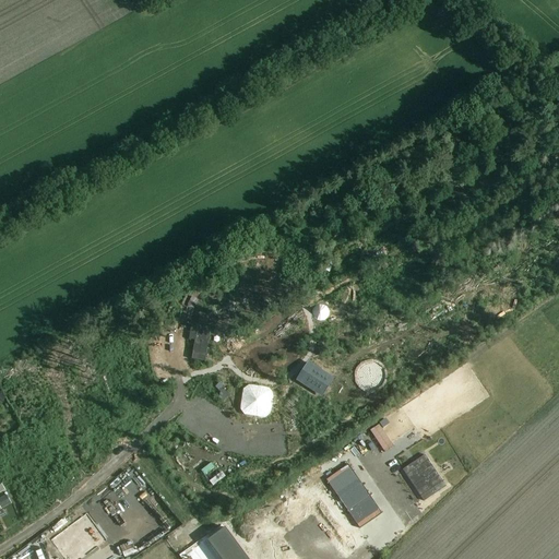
[(197,325),(192,359),(205,361),(211,328),(197,325)]
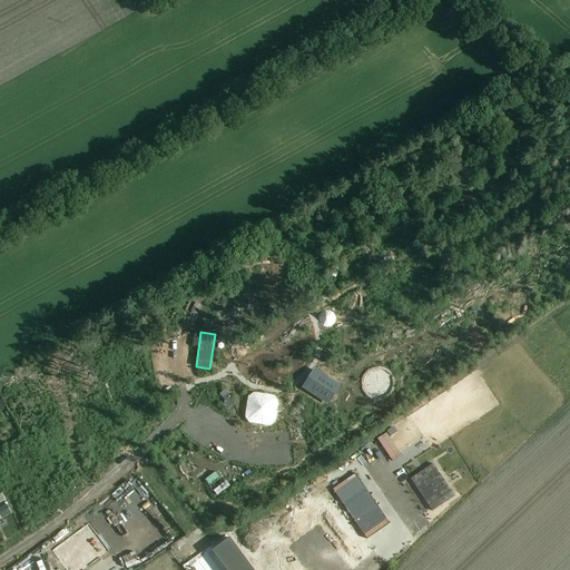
[(433,464),(411,479),(433,511),(454,495),(433,464)]
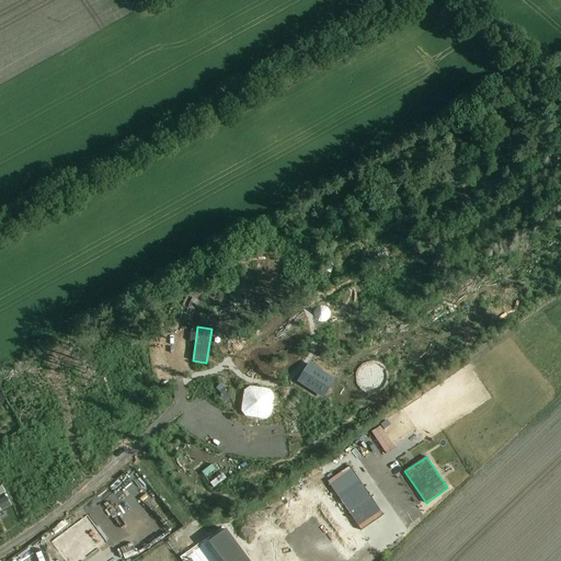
[(350,467),(328,482),(362,530),(384,515),(350,467)]
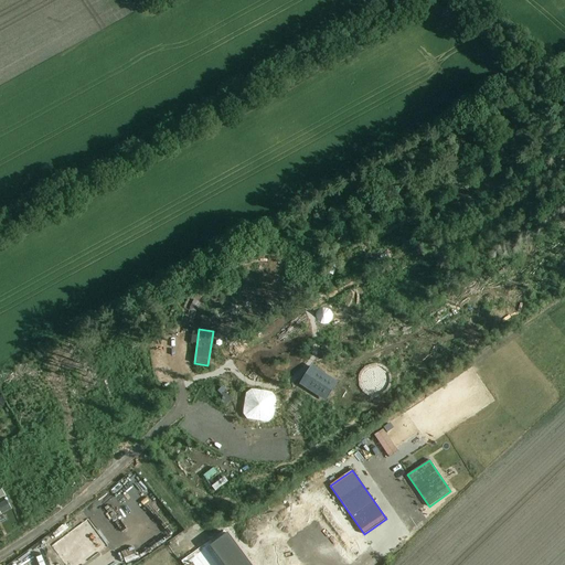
[(11,510),(7,501),(0,504),(0,512),(1,514),(11,510)]
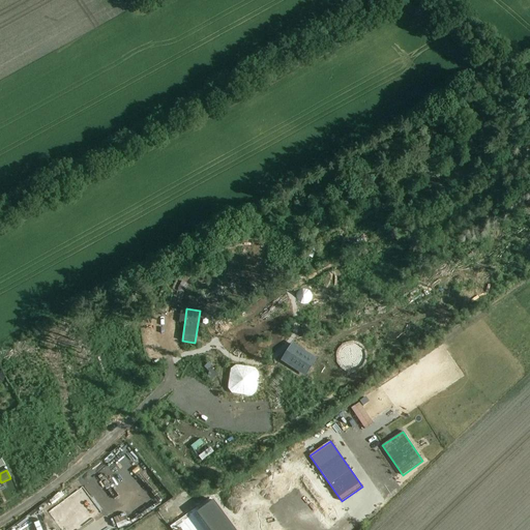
[(236,529),(214,501),(198,513),(209,529),(236,529)]
